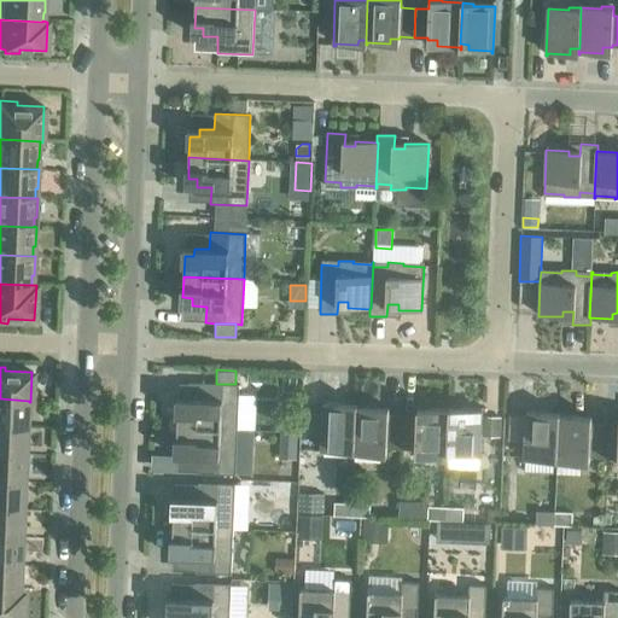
[(248,372),(248,382),(270,382),(270,373),(248,372)]
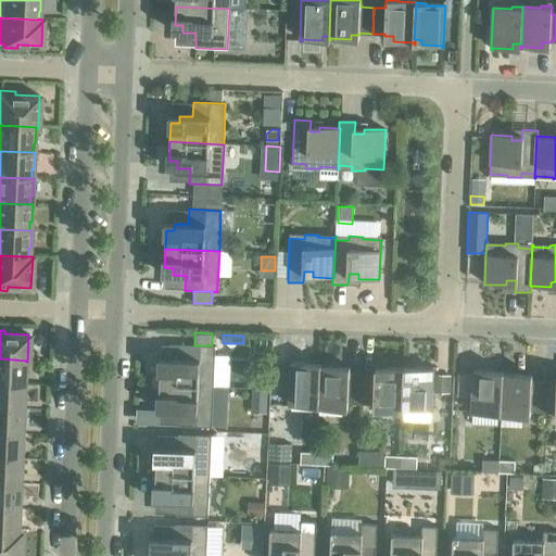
[(161,366),(160,384),(213,387),(215,346),(212,345),(194,345),(182,344),(182,359),(169,358),(168,366),(161,366)]
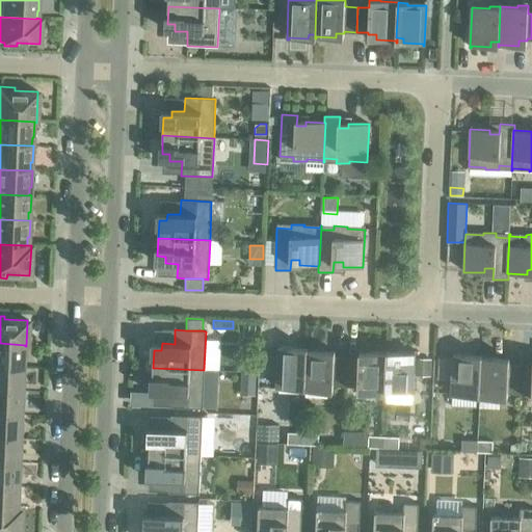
[(0,343),(0,367),(22,368),(22,367),(22,360),(24,360),(25,346),(25,345),(0,343)]
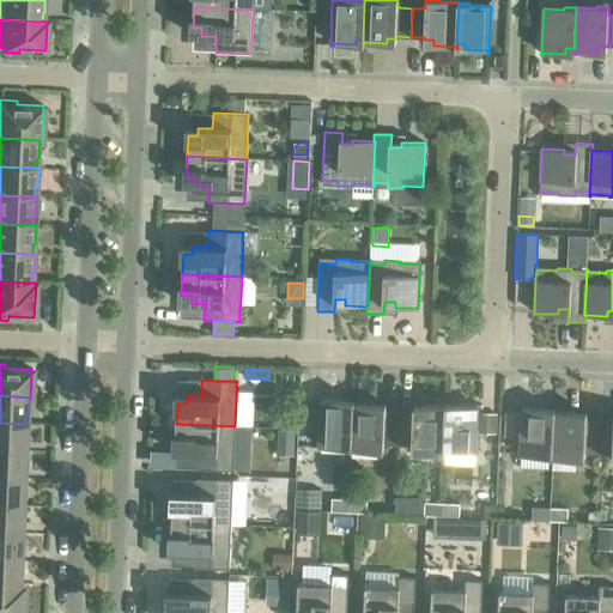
[(340,447),(351,448),(353,407),(352,407),(344,406),(345,401),(322,400),(322,398),(321,398),(319,444),(340,444),(340,447)]
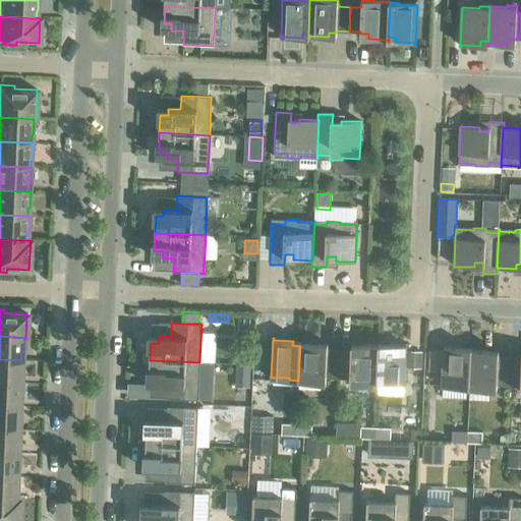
[(327,375),(338,375),(339,351),(328,351),(328,344),(327,344),(326,349),(320,348),(320,344),(300,343),(301,341),(299,341),(299,346),(300,346),(298,381),(315,382),(315,384),(326,384),(327,375)]
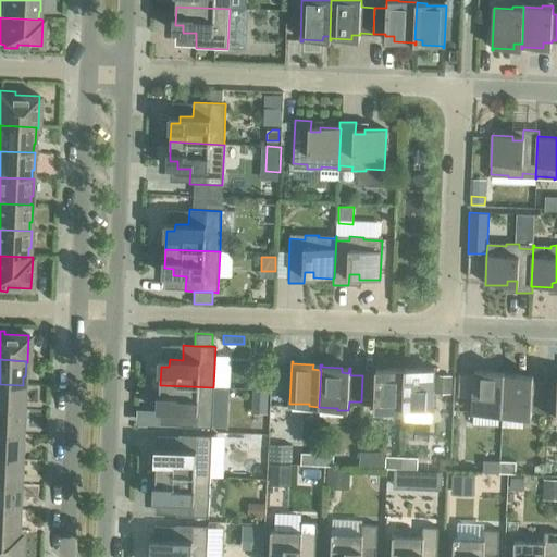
[(362,375),(361,401),(374,403),(374,411),(385,411),(385,409),(404,410),(405,373),(406,373),(406,368),(405,368),(405,370),(384,370),(384,374),(375,374),(375,376),(362,375)]
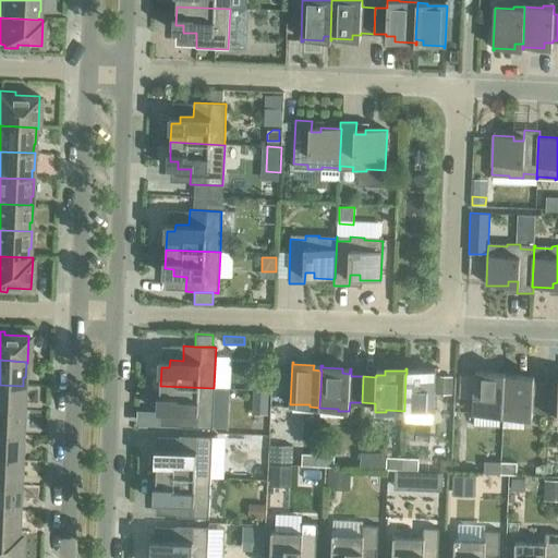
[(413,374),(407,374),(405,374),(404,411),(415,412),(415,410),(434,410),(436,368),(434,368),(434,371),(414,370),(413,374)]
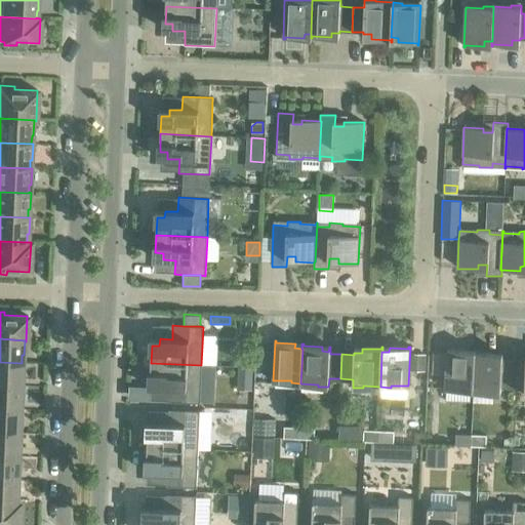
[(462,391),(473,391),(474,356),(467,355),(468,351),(448,350),(448,348),(447,348),(445,388),(462,389),(462,391)]
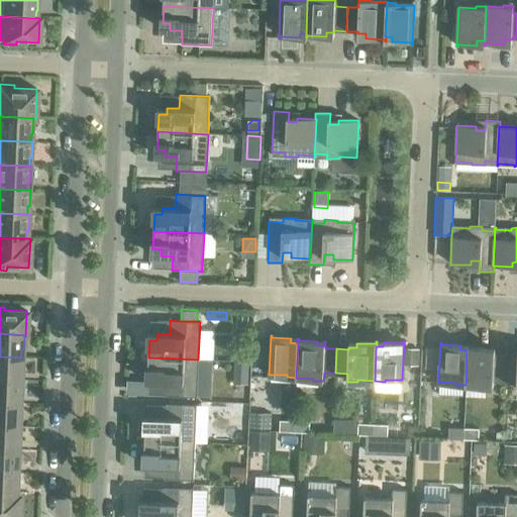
[(493,380),(505,381),(506,356),(494,355),(494,353),(487,353),(487,348),(468,347),(468,345),(467,345),(467,350),(466,385),(483,386),(483,388),(493,388),(493,380)]
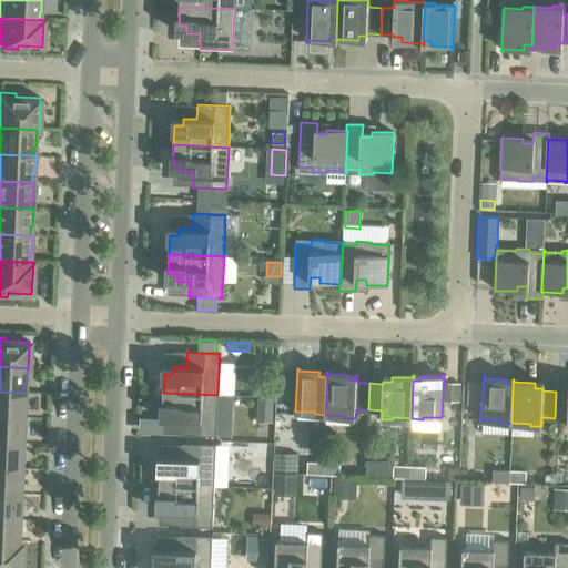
[(567,391),(556,392),(555,418),(567,418),(567,427),(567,391)]
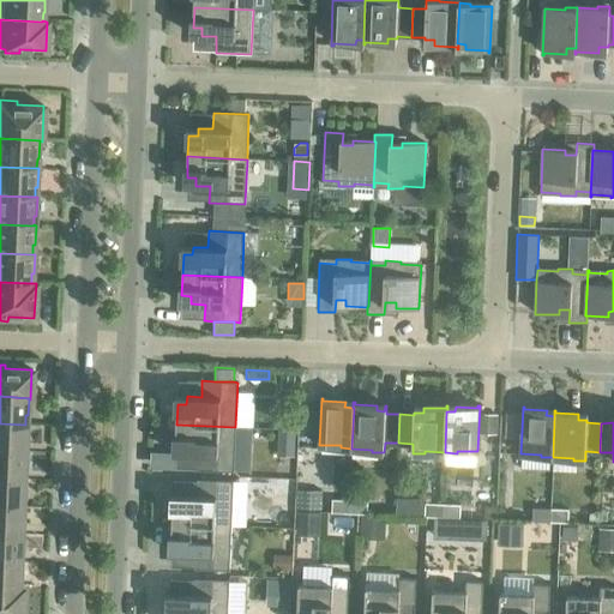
[(0,423),(0,451),(24,452),(24,451),(24,443),(26,443),(28,425),(25,423),(25,425),(0,423)]
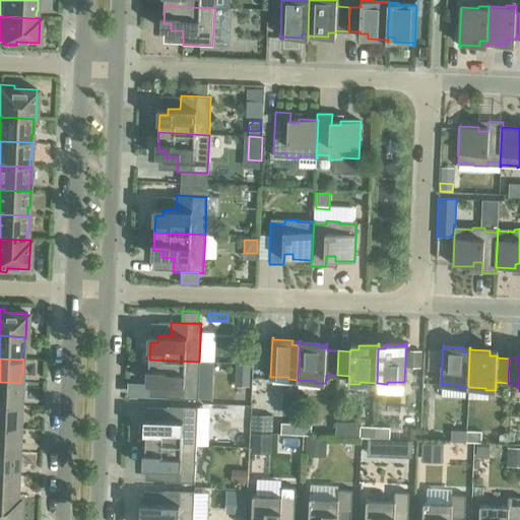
[(199,362),(149,360),(148,377),(156,377),(155,384),(169,384),(168,397),(168,398),(198,399),(199,362)]
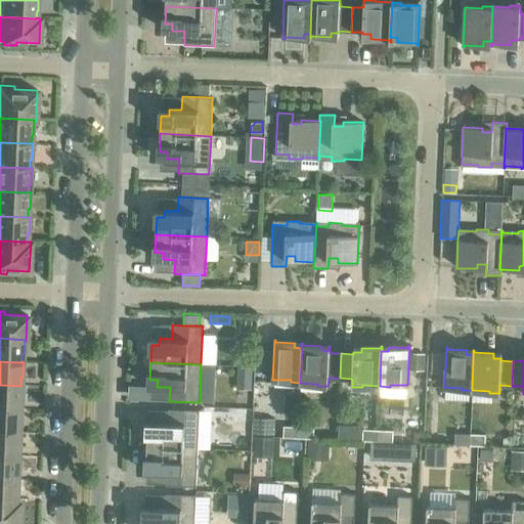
[(237,366),(236,389),(251,389),(252,367),(237,366)]
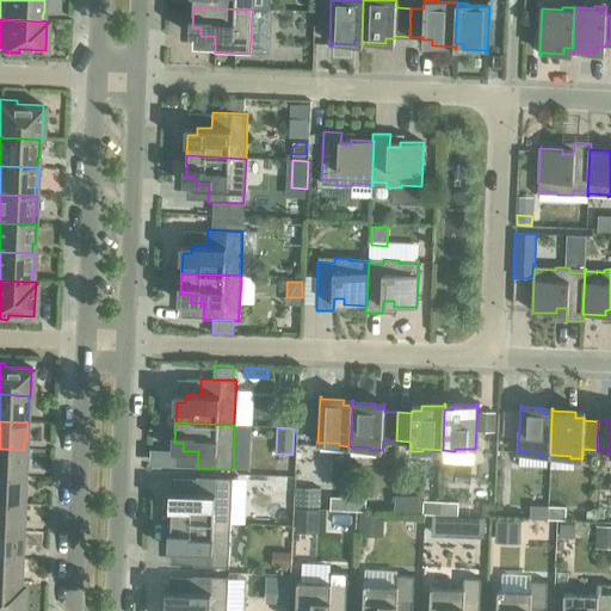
[(0,476),(23,477),(23,476),(23,467),(24,467),(26,449),(24,449),(24,450),(0,449),(0,476)]
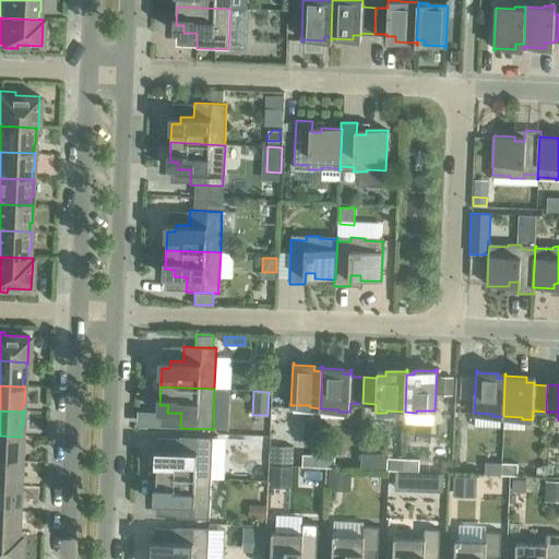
[(0,436),(0,460),(20,462),(20,461),(21,452),(22,452),(23,436),(21,436),(21,437),(0,436)]
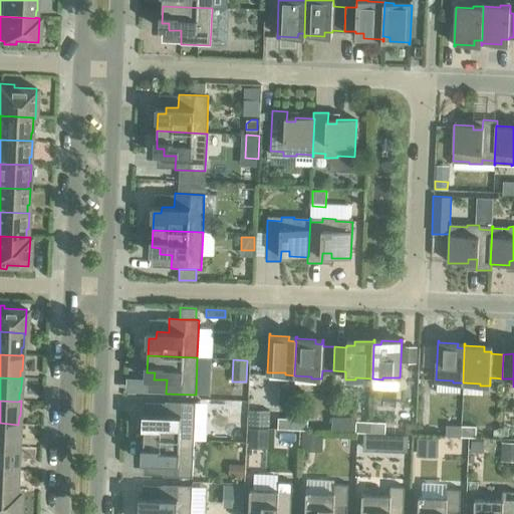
[(145,421),(144,438),(194,441),(195,403),(166,402),(165,415),(153,415),(152,422),(145,421)]
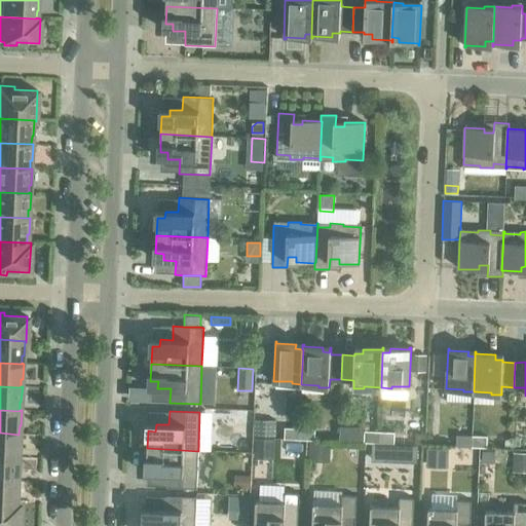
[(234,412),(233,434),(250,435),(251,413),(234,412)]
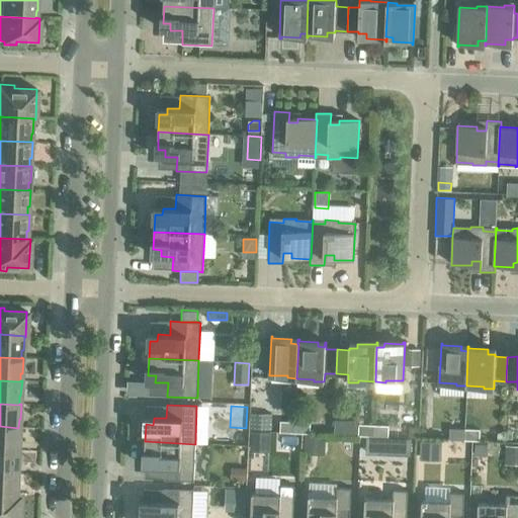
[(251,414),(250,429),(270,430),(271,415),(251,414)]
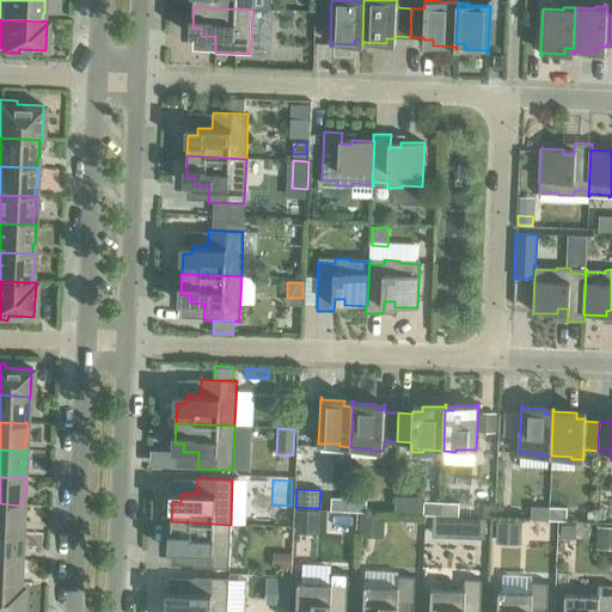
[(330,512),(348,513),(348,500),(330,499),(330,512)]
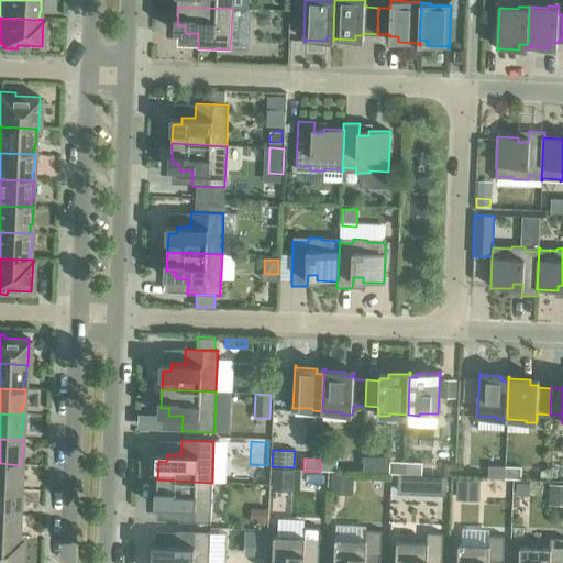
[(320,460),(320,472),(337,472),(337,460),(320,460)]
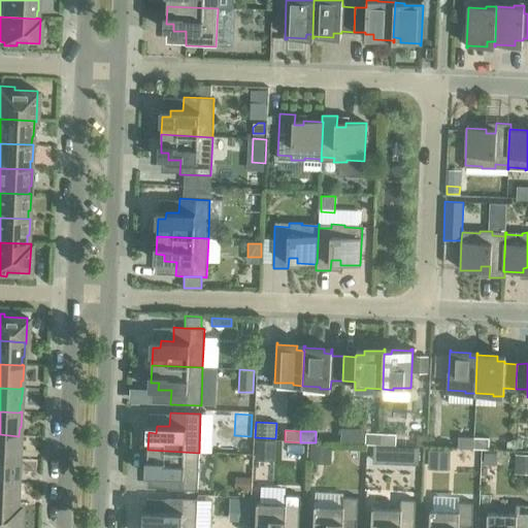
[(381,446),(381,434),(365,433),(365,444),(373,446),(381,446)]
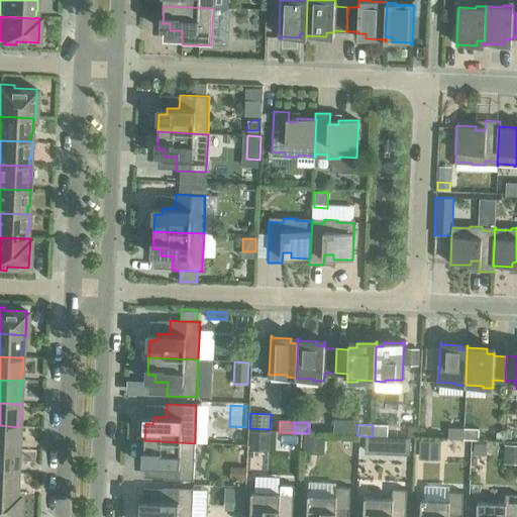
[(0,448),(17,449),(17,441),(19,441),(20,426),(18,426),(18,427),(0,425),(0,448)]
